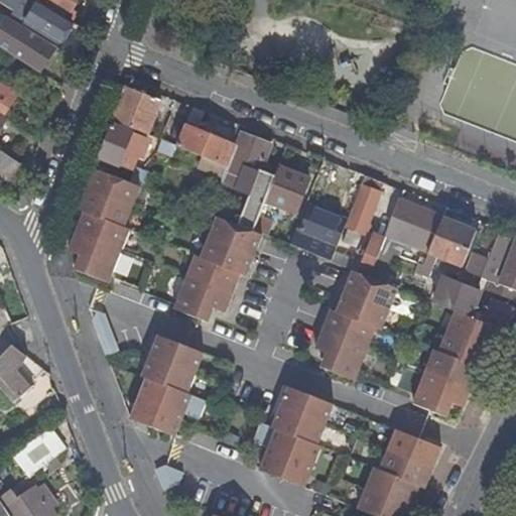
[(1,0),(16,9),(10,19),(22,27),(25,23),(58,43),(62,37),(73,21),(41,2),(37,0),(1,0)]
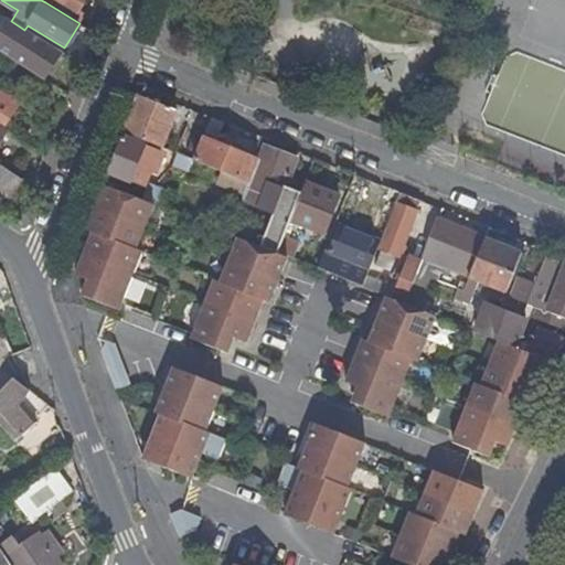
[(46,0),(76,17),(81,10),(86,0),(41,0),(45,2),(46,0)]
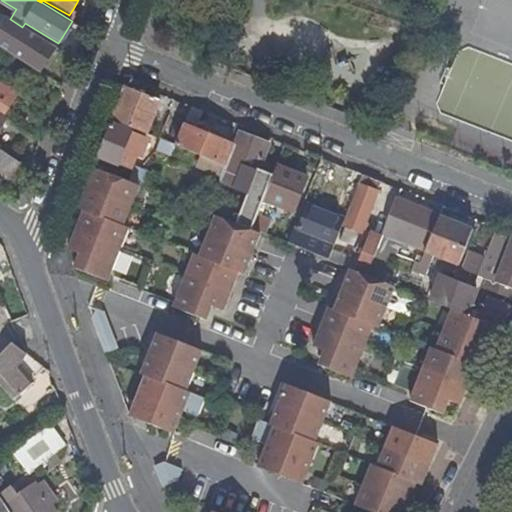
[(0,46),(40,72),(55,48),(22,27),(10,19),(6,16),(0,24),(0,46)]
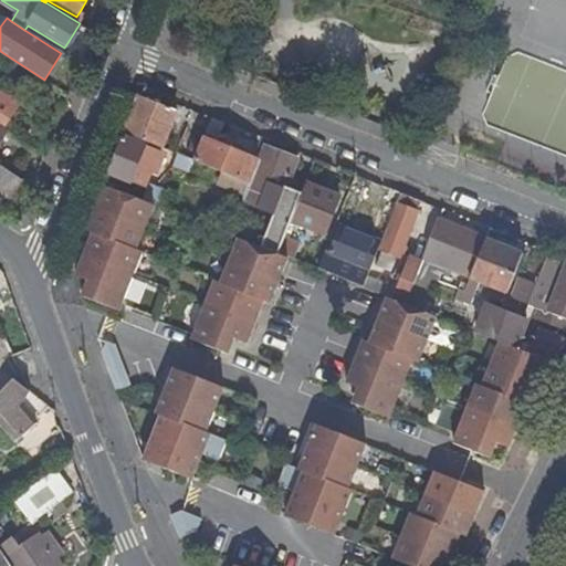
[(84,52),(69,41),(64,48),(61,53),(80,64),(84,52)]
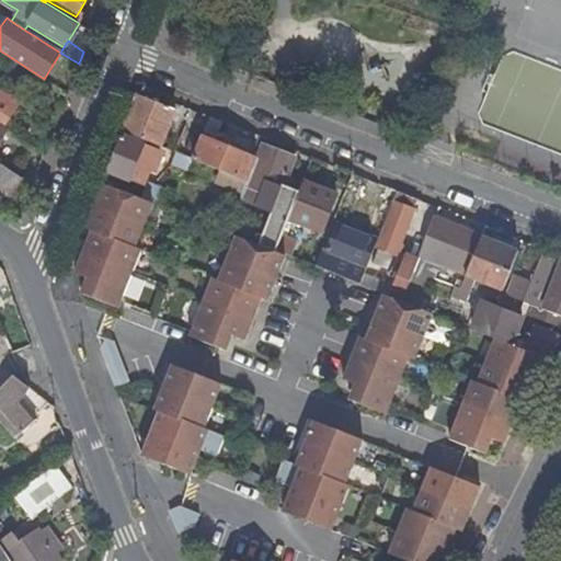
[(0,90),(0,121),(2,123),(16,101),(0,90)]
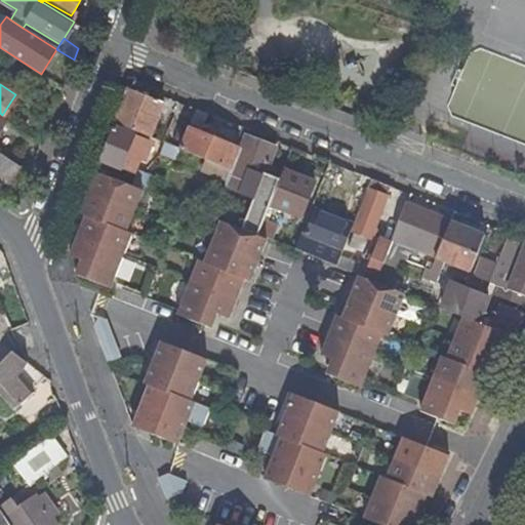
[(163,103),(128,88),(115,123),(150,137),(163,103)]
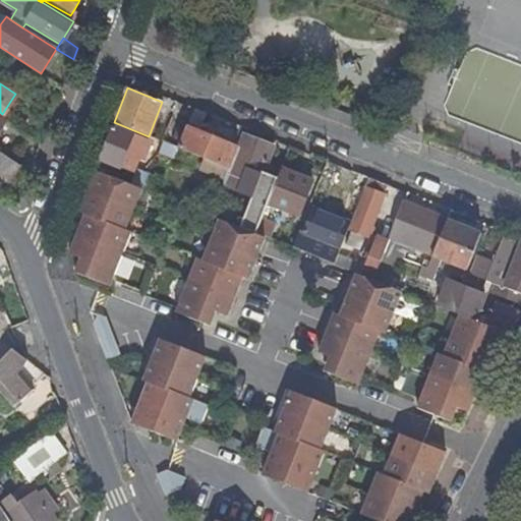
[(208,113),(195,109),(188,124),(198,128),(208,113)]
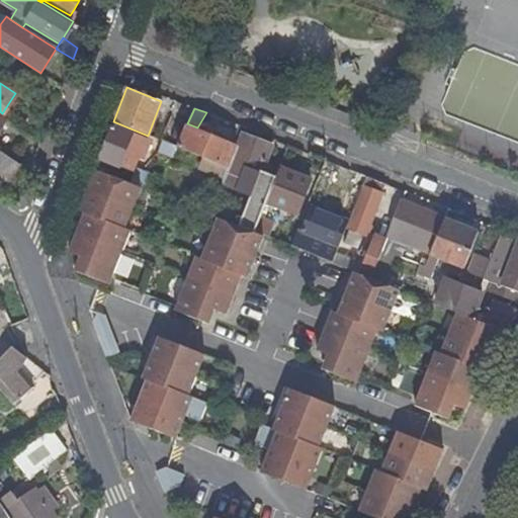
[(136,172),(148,140),(112,124),(99,158),(136,172)]
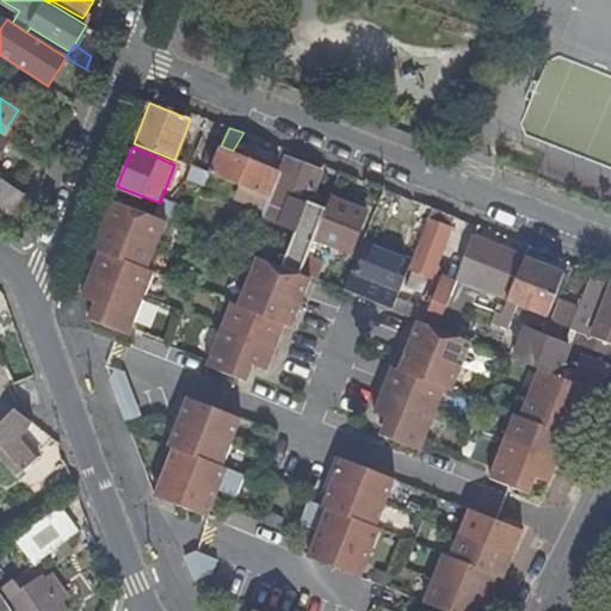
[(279,173),(220,149),(210,174),(244,187),(269,198),(279,173)]
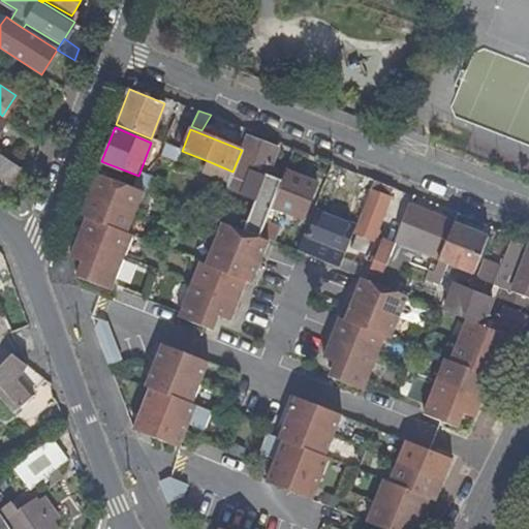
[(244,223),(241,229),(260,238),(265,226),(272,207),(283,178),(270,173),(279,149),(247,136),(242,150),(232,172),(228,183),(224,193),(243,200),(248,187),(261,192),(249,225),(244,223)]
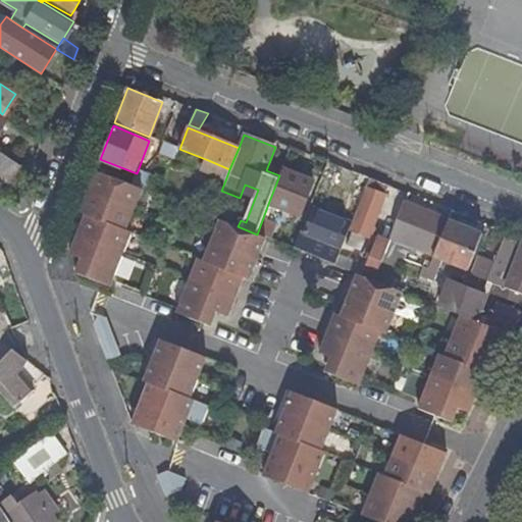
[(0,176),(9,184),(21,165),(0,151),(0,176)]
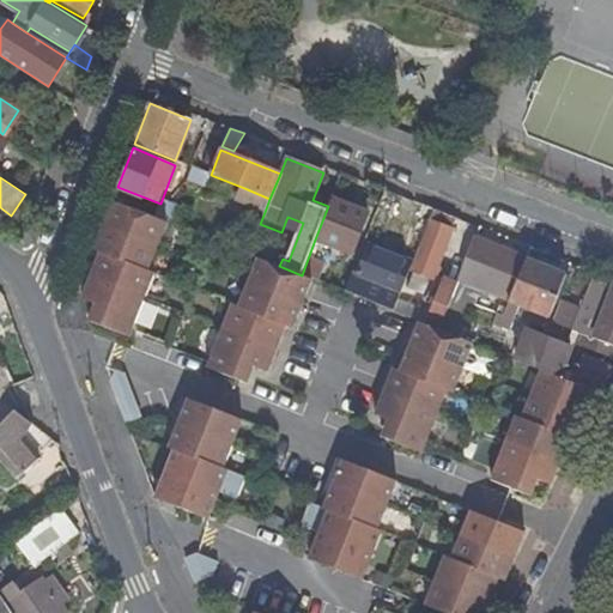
[(238,202),(265,212),(269,199),(244,188),(238,202)]
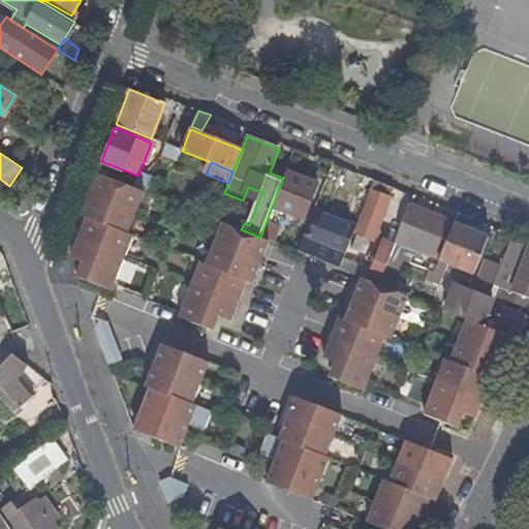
[(87,218),(84,224),(129,243),(133,234),(128,231),(144,192),(98,173),(82,215),(87,218)]
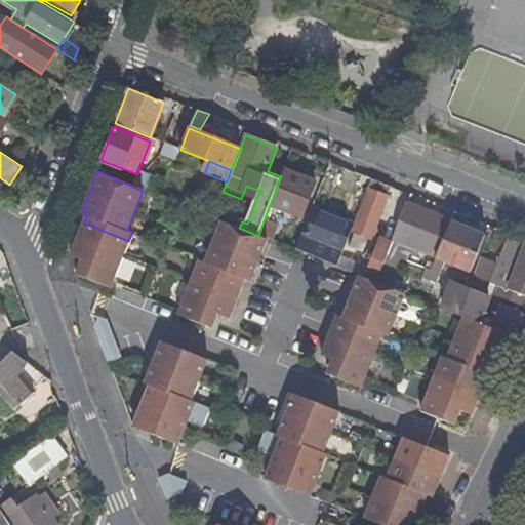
[(315,184),(283,171),(281,176),(270,205),(301,216),(315,184)]
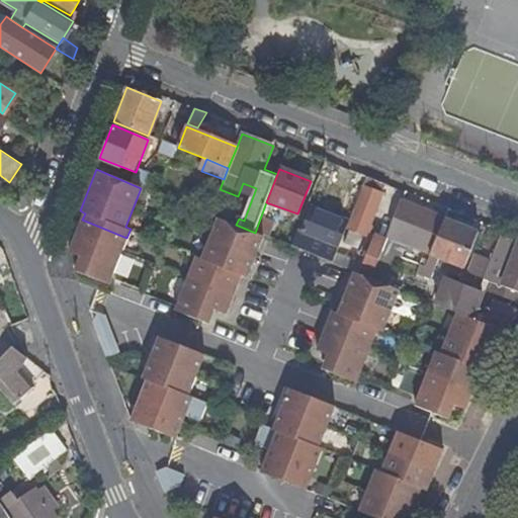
[(137,173),(133,183),(152,191),(157,180),(137,173)]
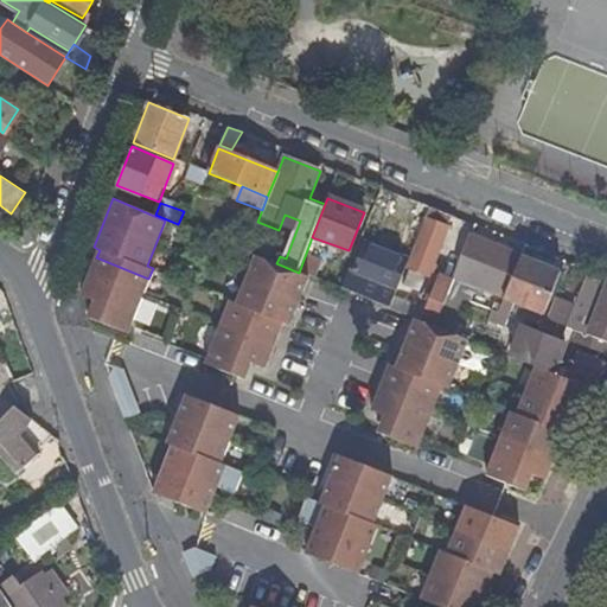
[(452,216),(433,209),(429,208),(423,221),(428,223),(402,287),(419,294),(429,270),(434,273),(438,266),(432,263),(452,216)]
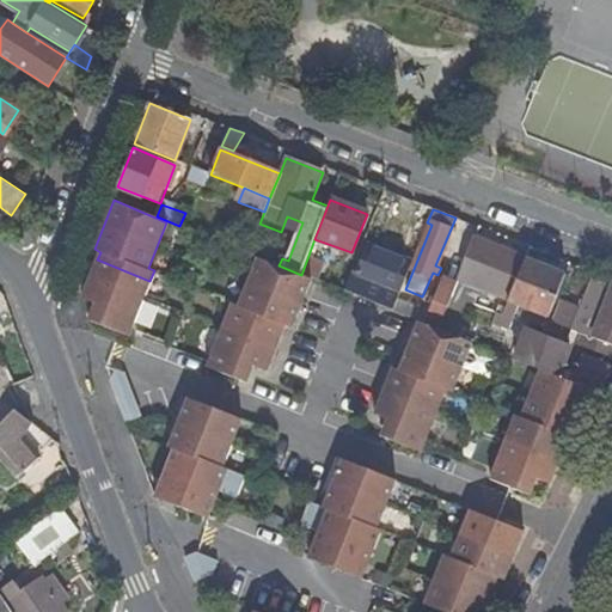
[(374,215),(363,243),(368,244),(372,245),(383,218),(374,215)]
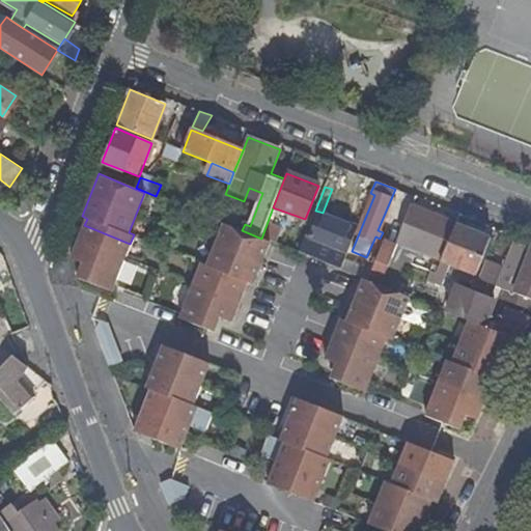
[(345,210),(361,217),(370,193),(355,187),(345,210)]
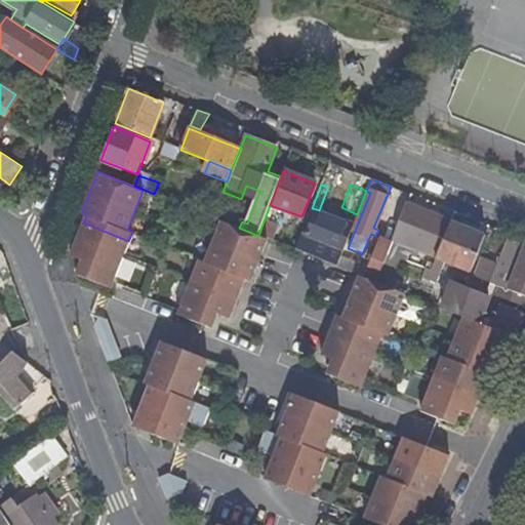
[(446,221),(408,206),(390,252),(400,255),(405,244),(433,254),(446,221)]
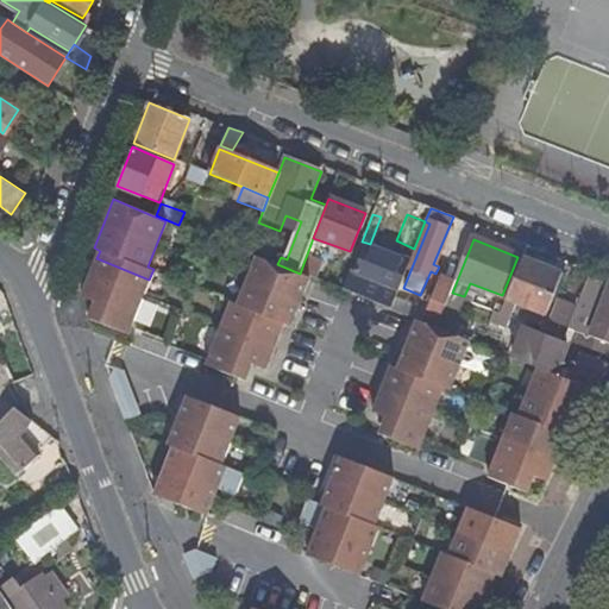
[(366,243),(346,292),(364,299),(369,286),(376,288),(371,301),(390,309),(394,299),(409,261),(370,244),(366,243)]
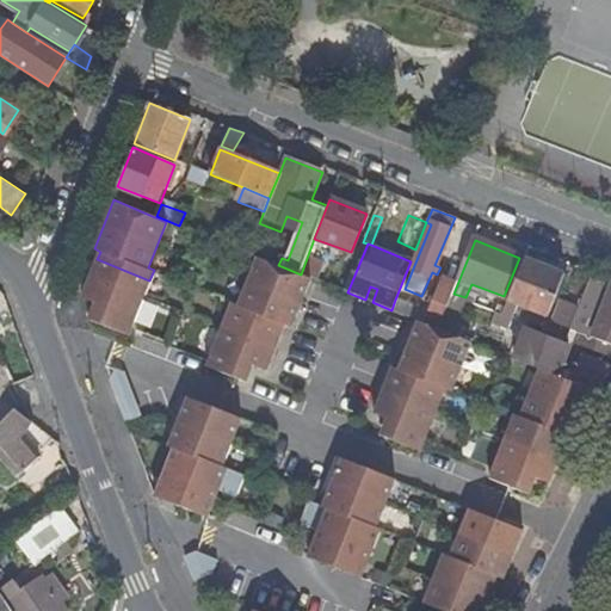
[(232,301),(228,312),(282,333),(284,326),(291,328),(312,278),(301,275),(258,258),(239,304),(232,301)]
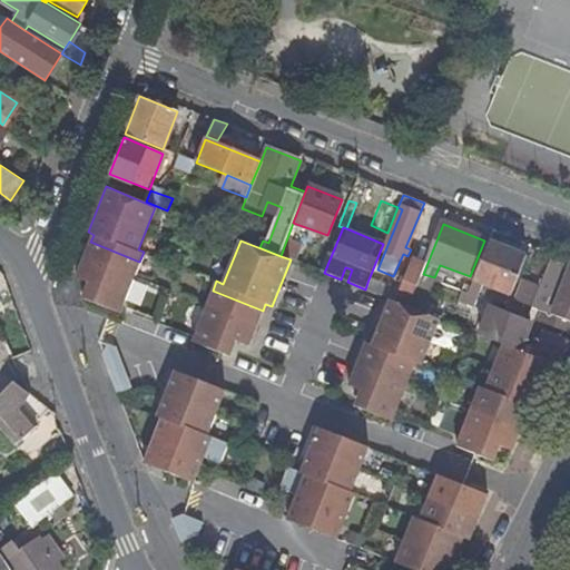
[(120,312),(139,262),(90,242),(77,277),(90,282),(97,285),(90,300),(120,312)]
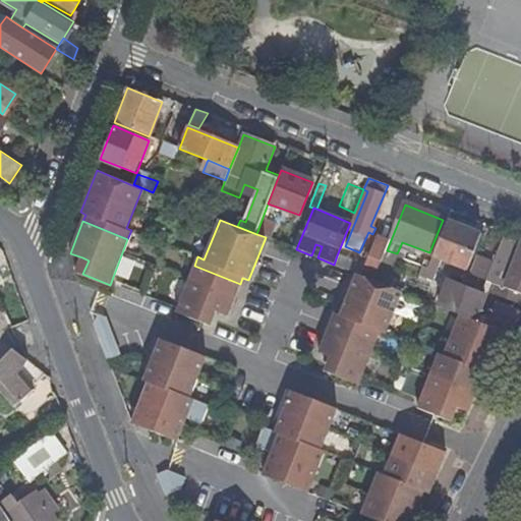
[(441,259),(467,271),(474,253),(481,235),(448,221),(432,255),(441,259)]
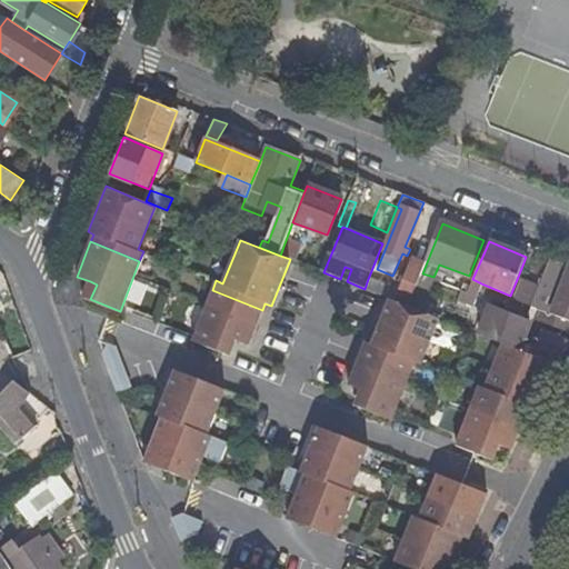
[(300,250),(285,243),(280,256),(290,259),(296,261),(300,250)]
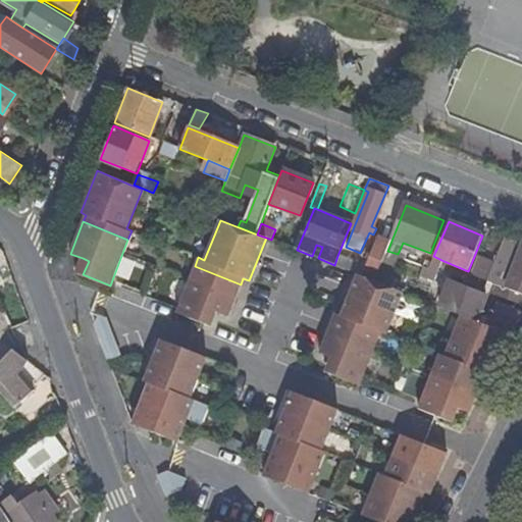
[(494,235),(485,258),(494,262),(504,239),(494,235)]
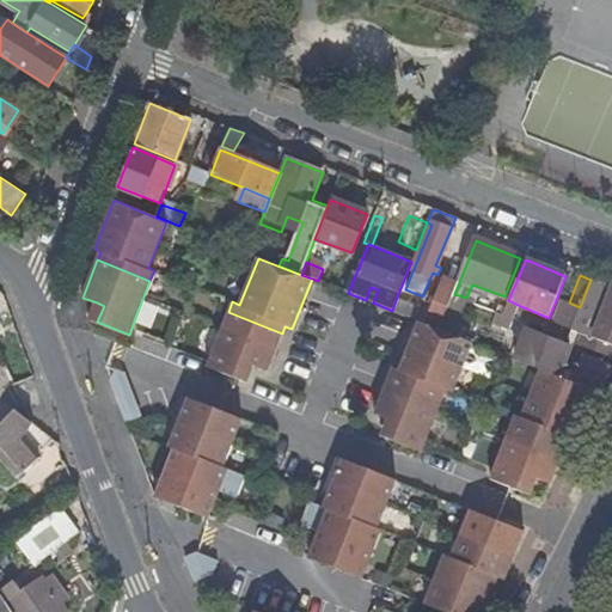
[(569,303),(563,300),(555,320),(554,323),(580,334),(575,344),(611,359),(611,286),(591,279),(591,280),(580,307),(569,303)]
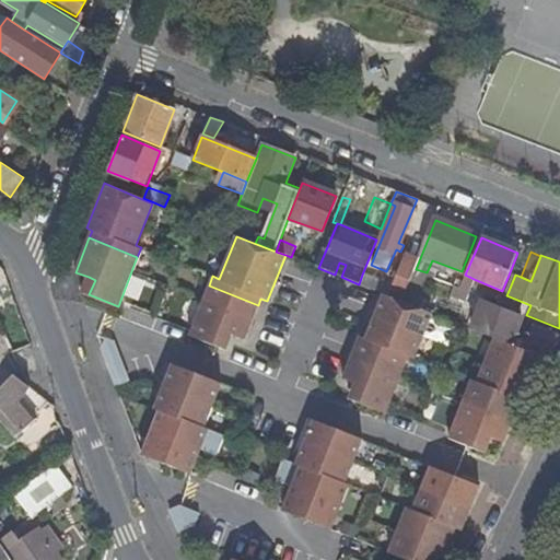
[(362,275),(359,284),(388,296),(401,301),(410,279),(413,270),(418,260),(405,256),(392,287),(362,275)]
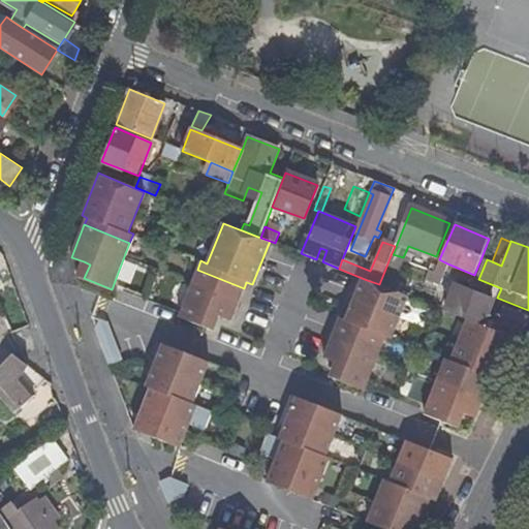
[(387,263),(395,267),(398,258),(391,255),(387,263)]
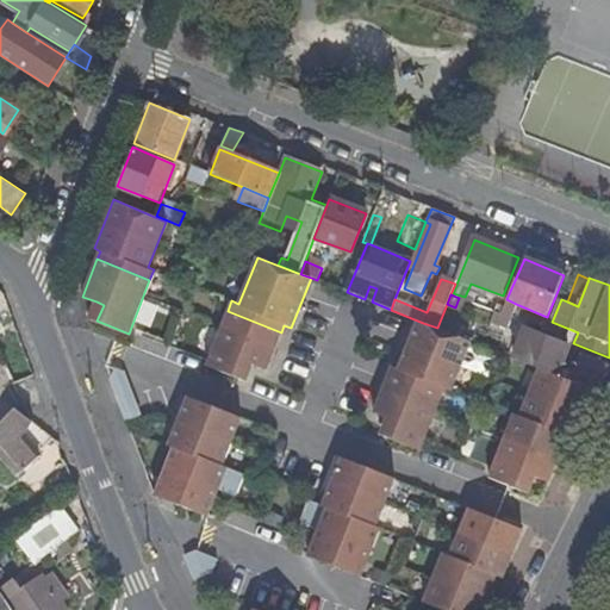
[(555,297),(547,317),(553,319),(561,299),(555,297)]
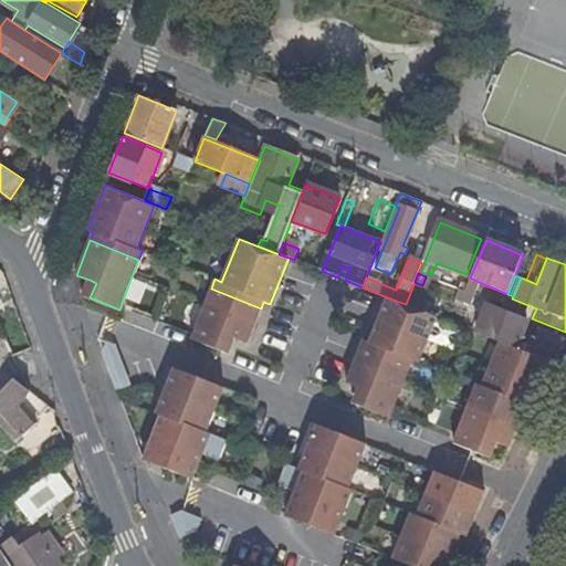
[(473,295),(479,282),(470,278),(467,285),(464,291),(473,295)]
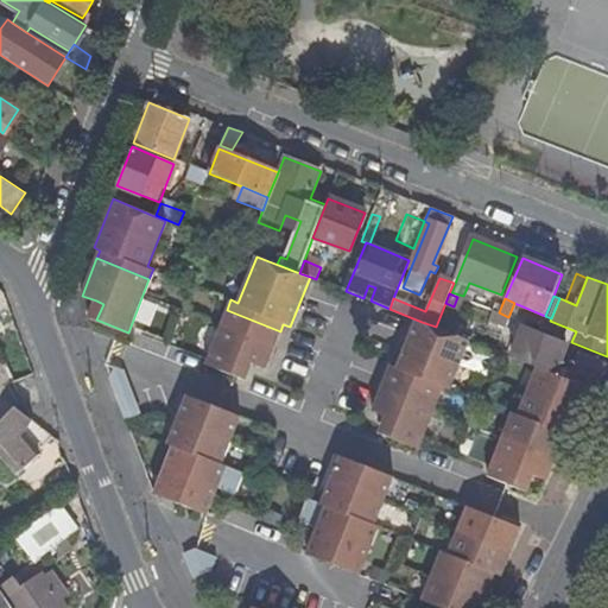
[(89,317),(96,320),(103,304),(96,301),(89,317)]
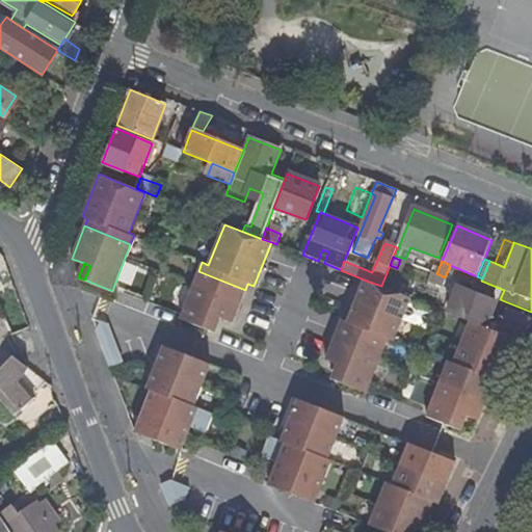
[(401,269),(397,268),(390,265),(381,286),(392,291),(401,269)]
